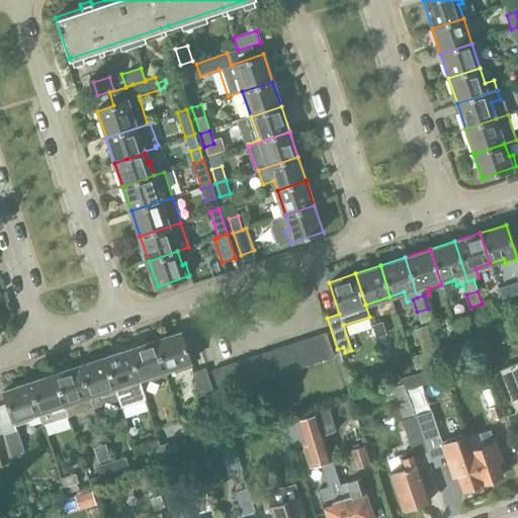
[(517,301),(509,307),(514,320),(517,318),(517,301)]
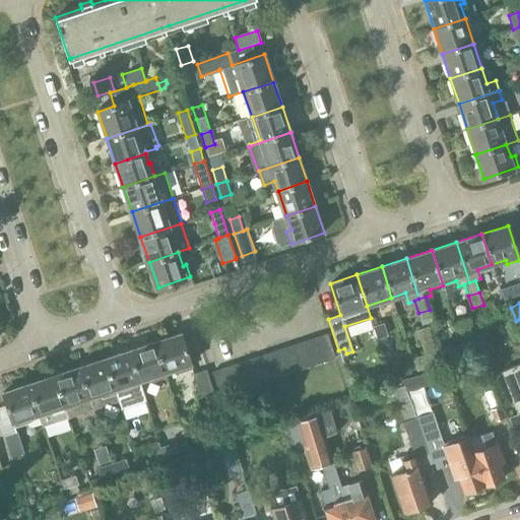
[(434,321),(430,310),(418,313),(423,324),(434,321)]
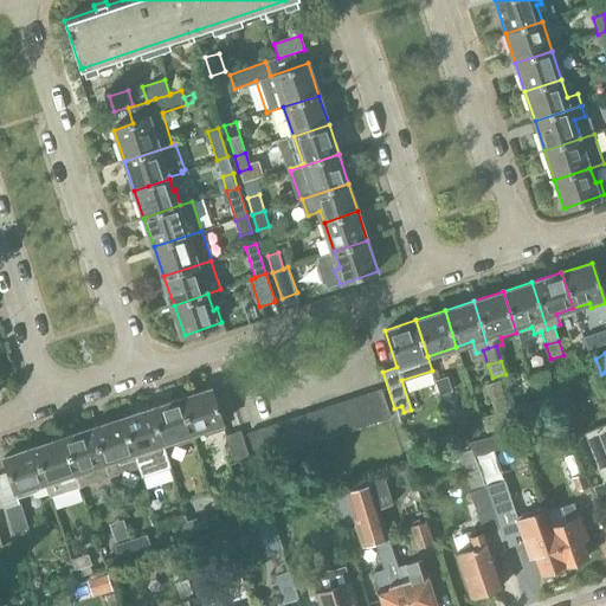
[(447,376),(436,380),(439,395),(452,392),(447,376)]
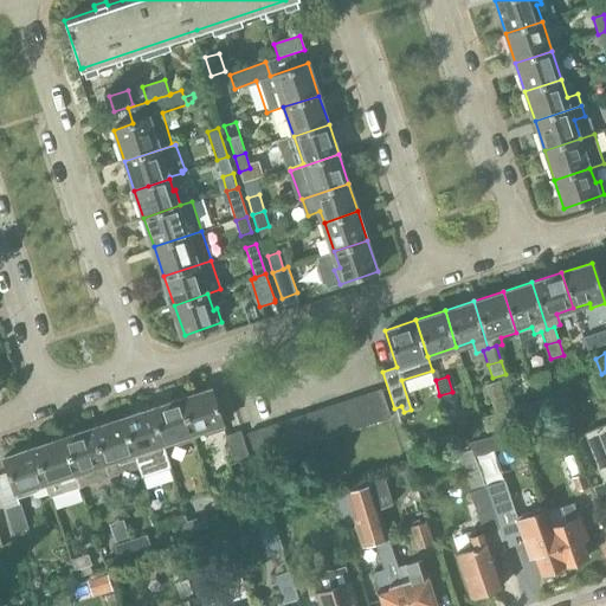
[(210,389),(179,399),(189,436),(210,429),(211,433),(223,430),(210,389)]
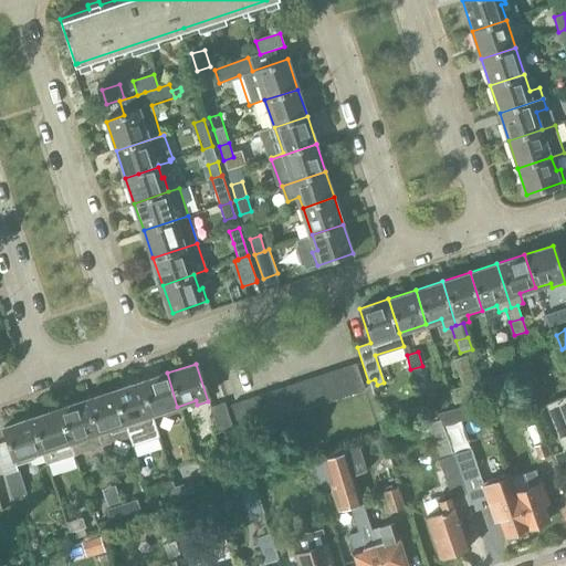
[(355,364),(343,367),(350,394),(364,389),(355,364)]
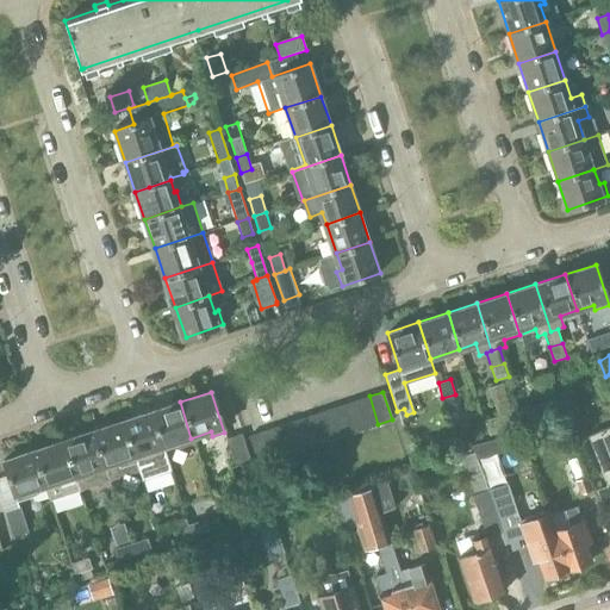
[(369,396),(355,400),(365,429),(378,424),(369,396)]
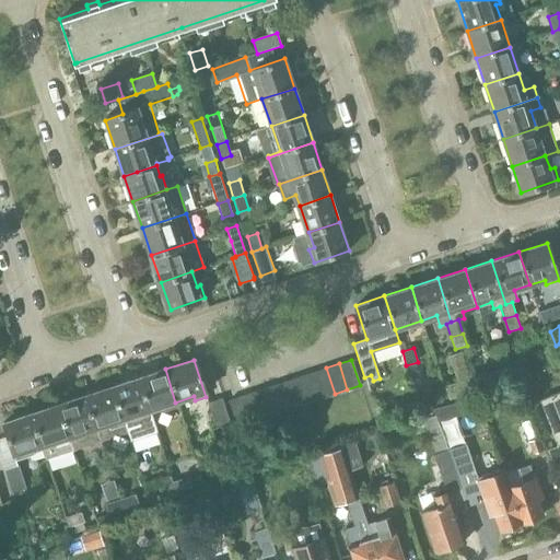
[(335,394),(326,368),(314,372),(323,397),(335,394)]
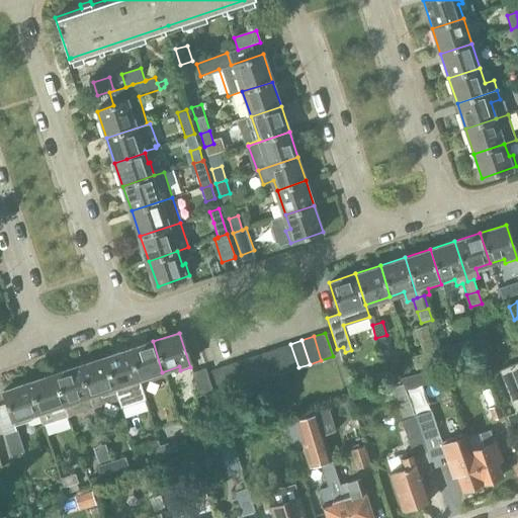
[(153,341),(130,348),(140,379),(162,372),(153,341)]
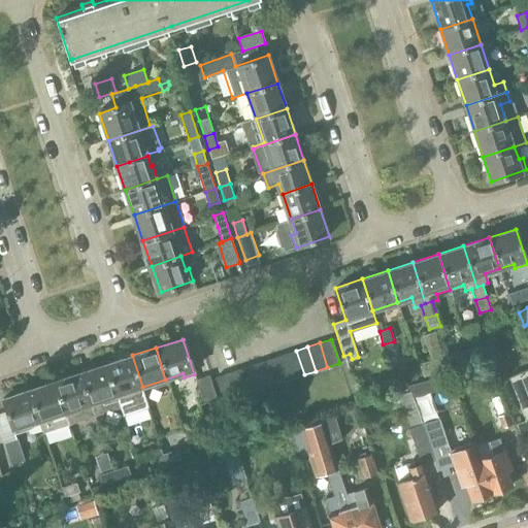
[(304,374),(296,351),(285,354),(292,378),(304,374)]
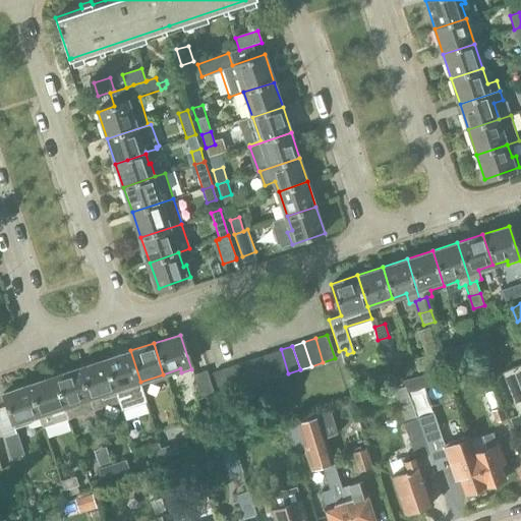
[(288,373),(281,349),(269,353),(277,378),(288,373)]
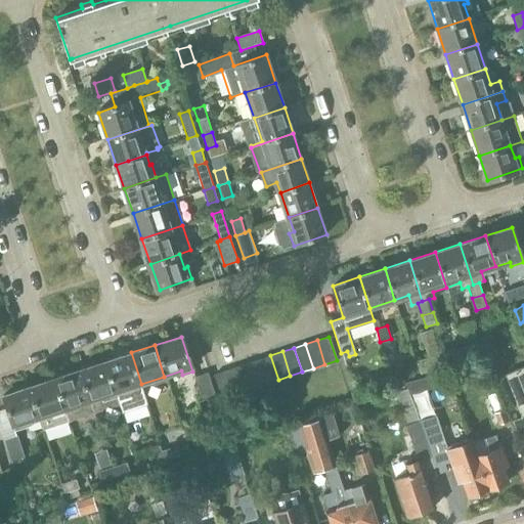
[(431,359),(433,367),(441,364),(443,363),(439,351),(437,351),(434,352),(431,359)]
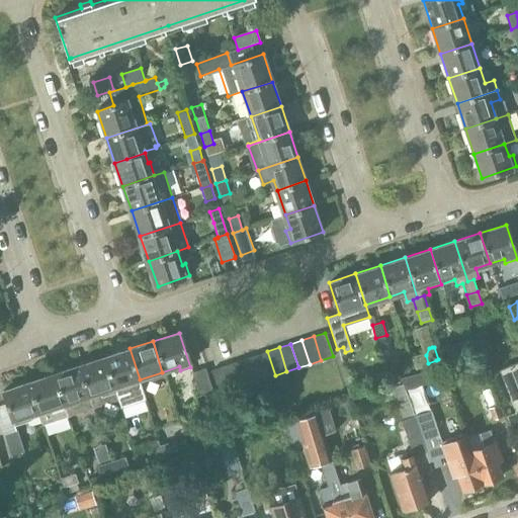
[(140,379),(130,348),(105,357),(121,407),(146,399),(140,379)]
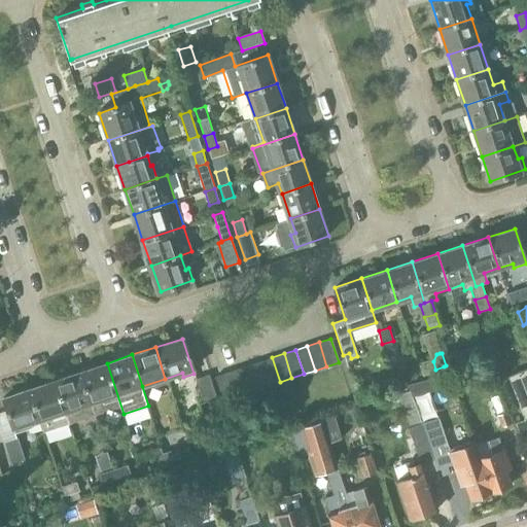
[(280,382),(272,357),(260,361),(268,385),(280,382)]
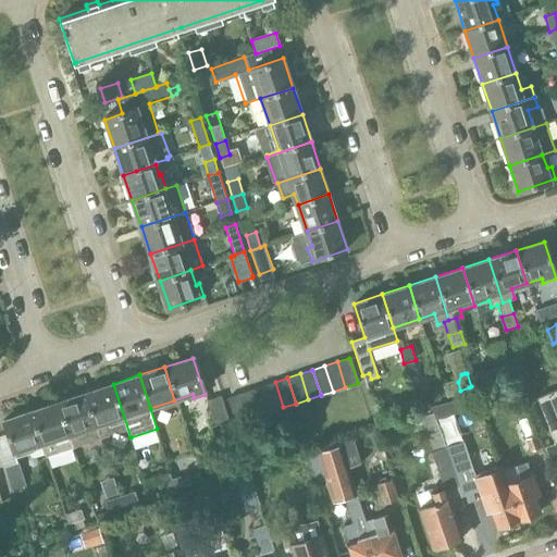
[(275,382),(262,385),(271,411),(283,407),(275,382)]
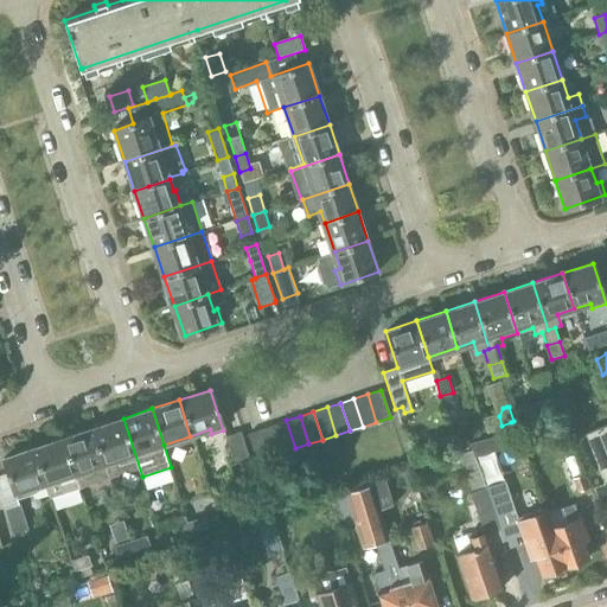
[(123,419),(93,428),(110,478),(139,468),(141,477),(142,477),(123,419)]
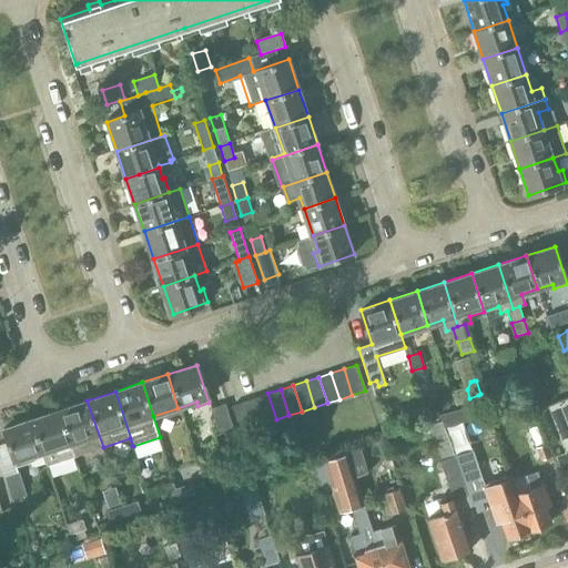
[(267,393),(255,397),(264,424),(276,419),(267,393)]
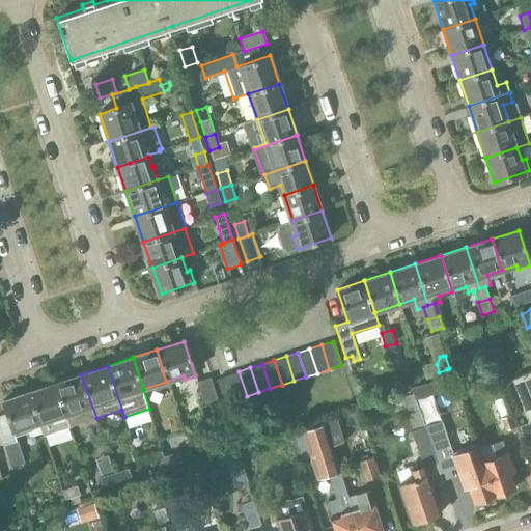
[(239,371),(227,375),(234,399),(247,396),(239,371)]
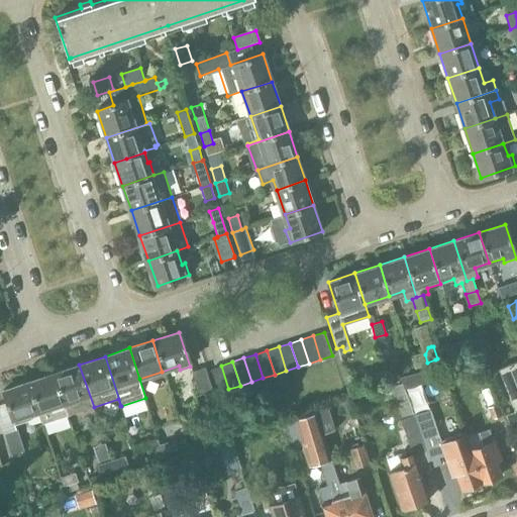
[(516,362),(498,370),(514,413),(516,411),(516,362)]
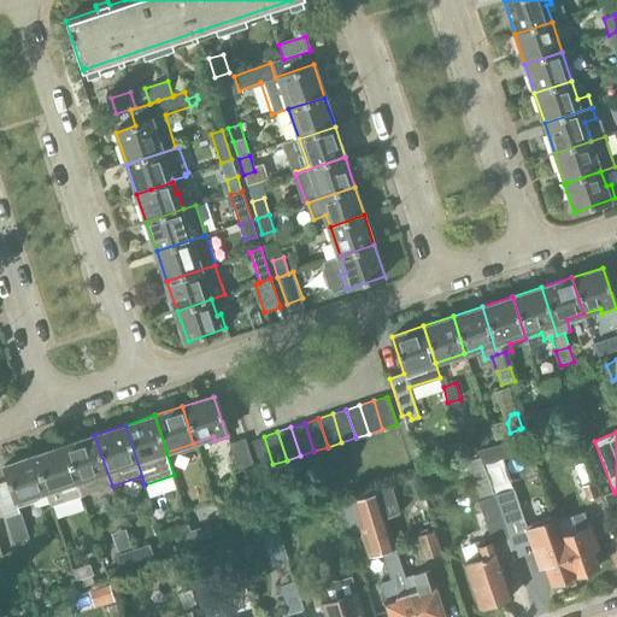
[(94,435),(64,445),(82,495),(112,486),(94,435)]
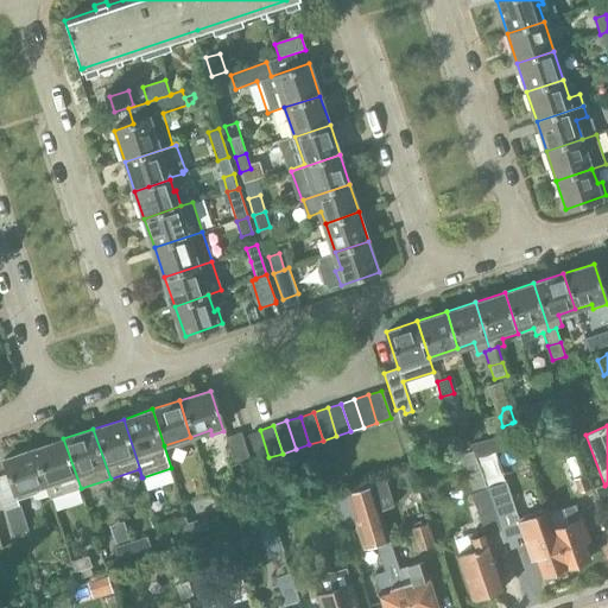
[(268,457),(260,430),(246,434),(255,462),(268,457)]
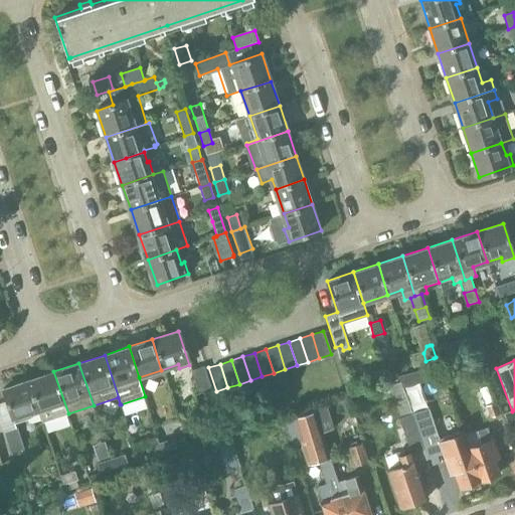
[(398,376),(400,381),(402,387),(442,376),(438,364),(398,376)]
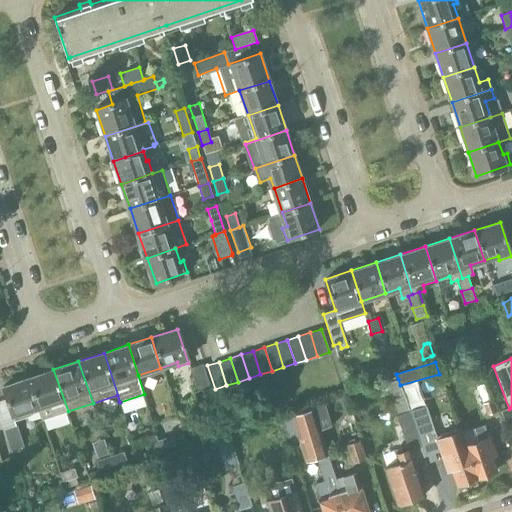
[(209,387),(200,364),(188,368),(196,391),(209,387)]
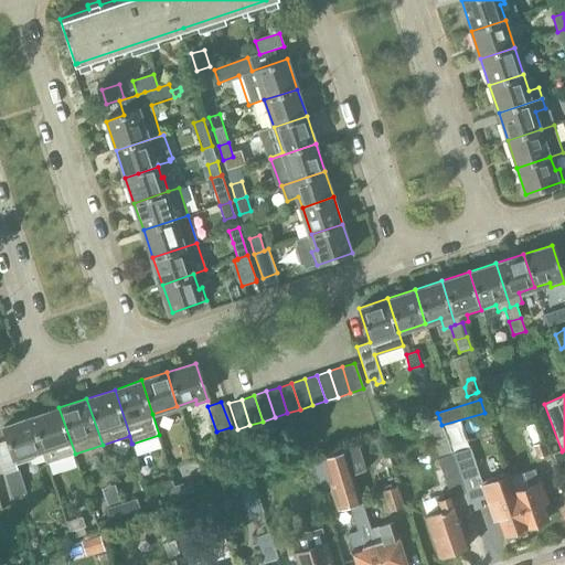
[(59,407),(32,416),(43,449),(42,449),(46,462),(75,454),(59,407)]
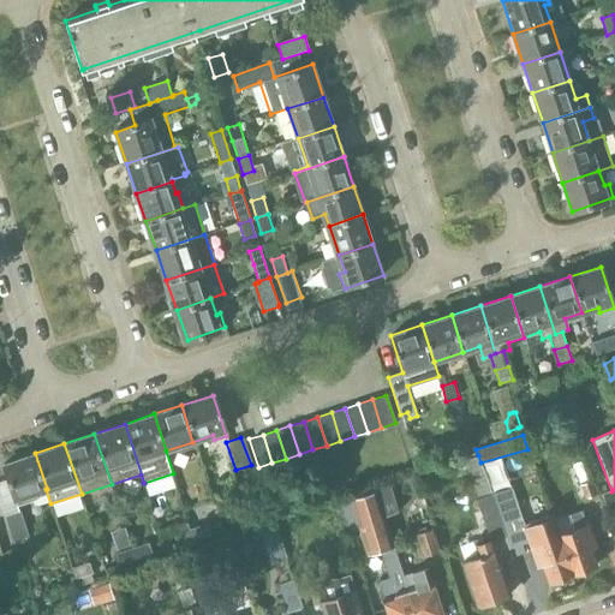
[(344,458),(339,445),(327,448),(330,461),(344,458)]
